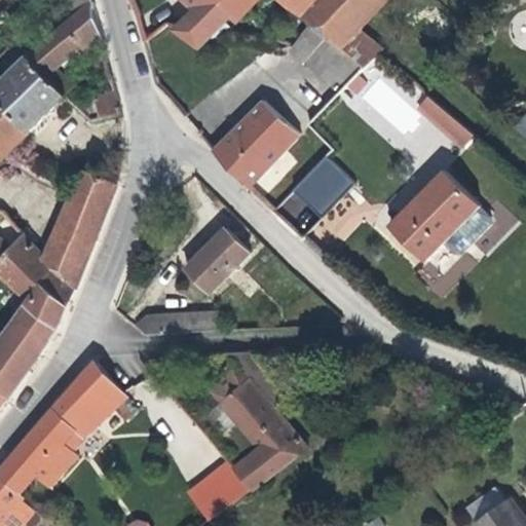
[(94,0),(37,0),(41,5),(48,0),(49,0),(67,0),(73,13),(45,36),(34,25),(11,47),(22,58),(29,50),(51,73),(81,49),(85,54),(105,39),(94,0)]
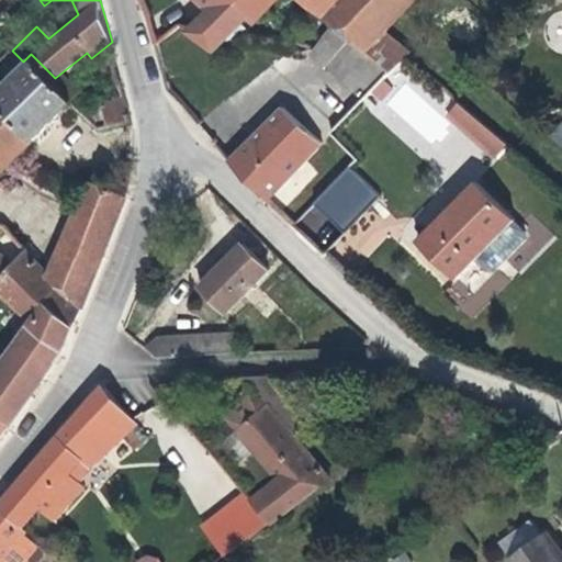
[(195,0),(206,9),(186,30),(216,53),(238,31),(247,33),(255,24),(232,0),(195,0)]
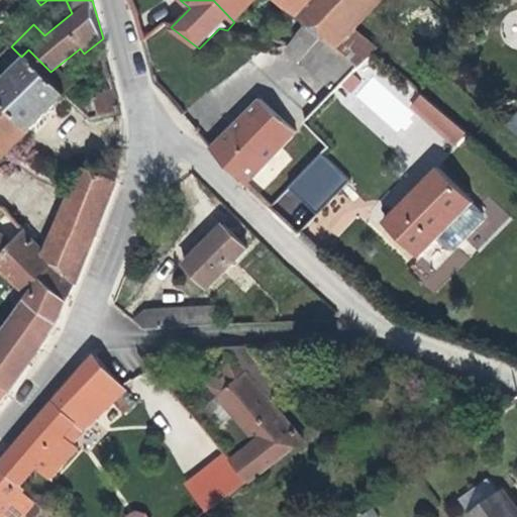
[(213,0),(234,22),(227,30),(290,46),(310,23),(339,48),(358,28),(384,0),(213,0)]
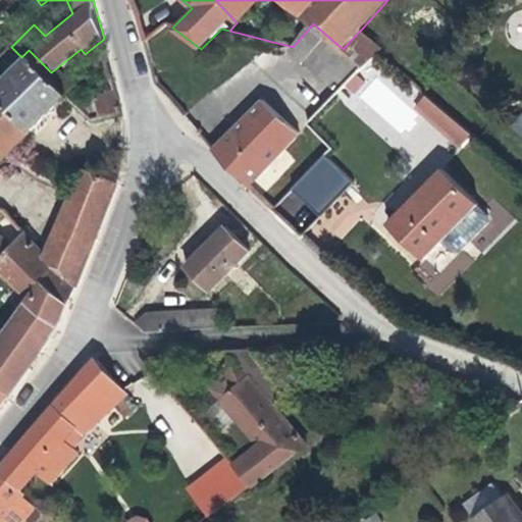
[(313,23),(293,47),(340,92),(364,66),(343,49),(313,23)]
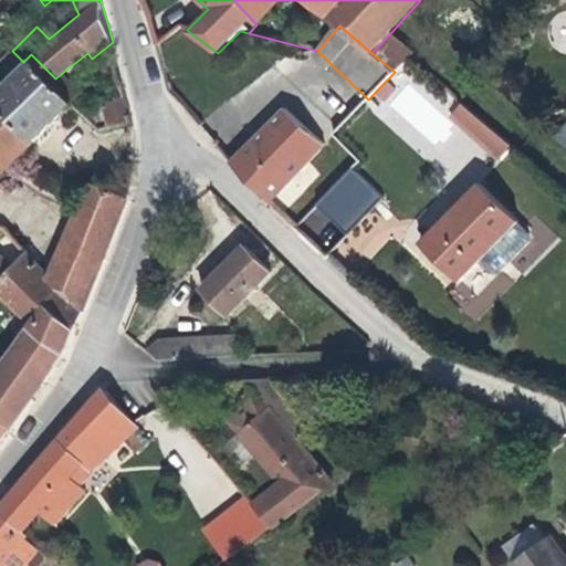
[(371,53),(395,72),(411,55),(416,51),(392,31),(371,53)]
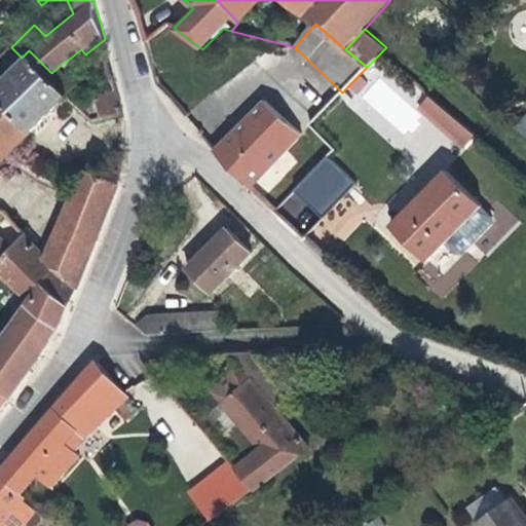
[(229,46),(222,40),(218,45),(224,51),(229,46)]
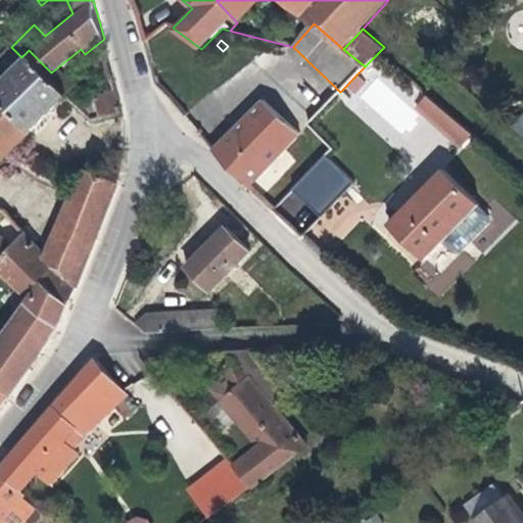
[(21,57),(0,78),(0,161),(9,152),(33,130),(31,129),(68,90),(51,73),(29,50),(21,57)]
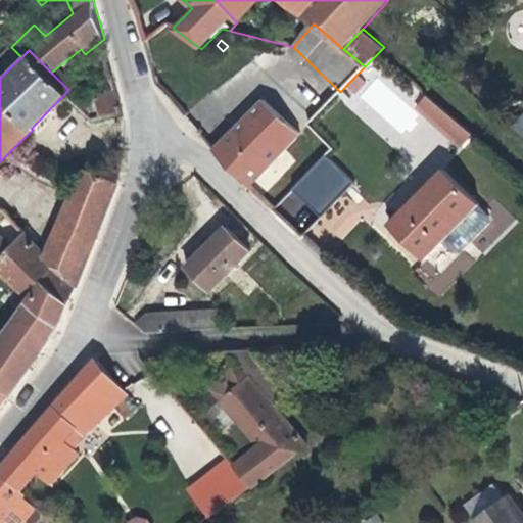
[(95,92),(101,112),(123,108),(116,87),(95,92)]
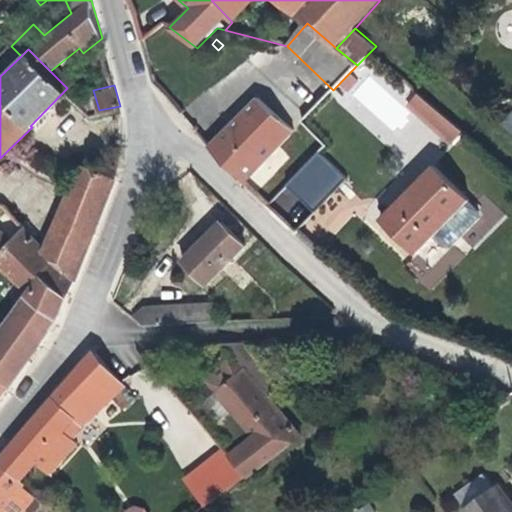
[(211,146),(245,182),(291,134),(258,100),(211,146)]
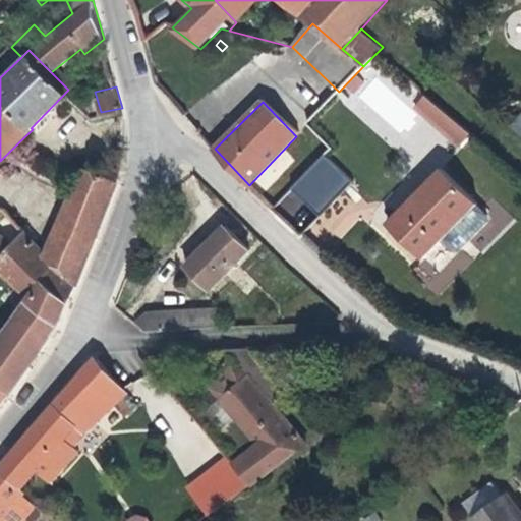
[(520,112),(509,126),(520,135),(520,112)]
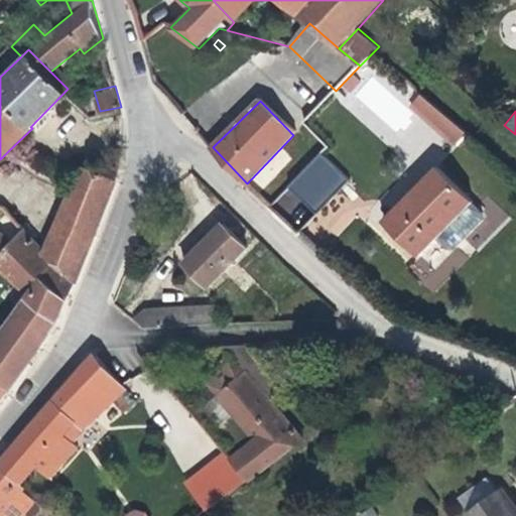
[(302,227),(348,177),(319,151),(273,201),(302,227)]
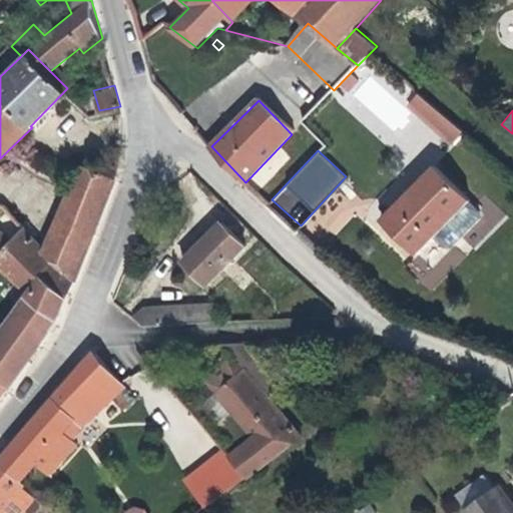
[(82,163),(76,177),(111,192),(117,178),(82,163)]
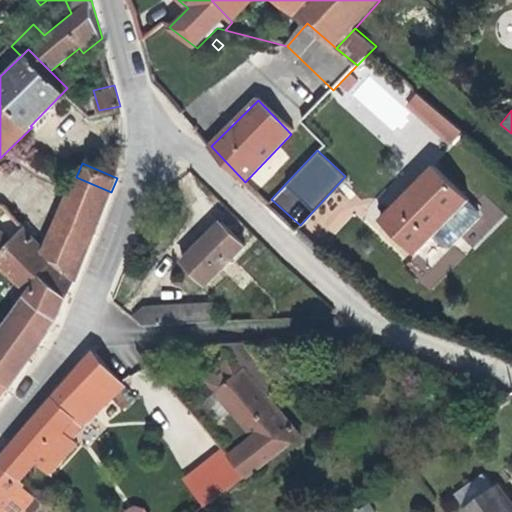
[(433,167),(383,217),(418,251),(431,237),(442,247),(449,247),(477,219),(477,211),(433,167)]
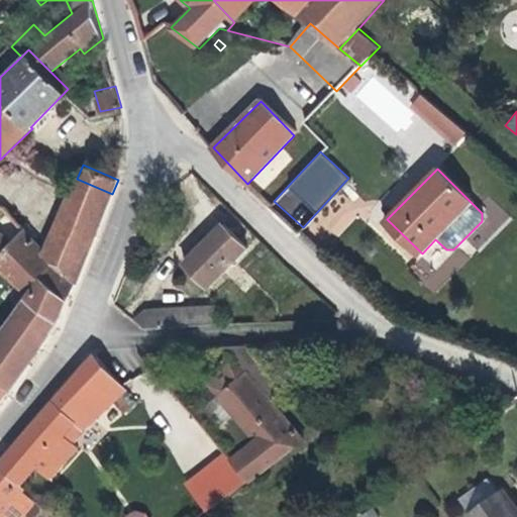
[(77,179),(47,249),(77,279),(112,194),(77,179)]
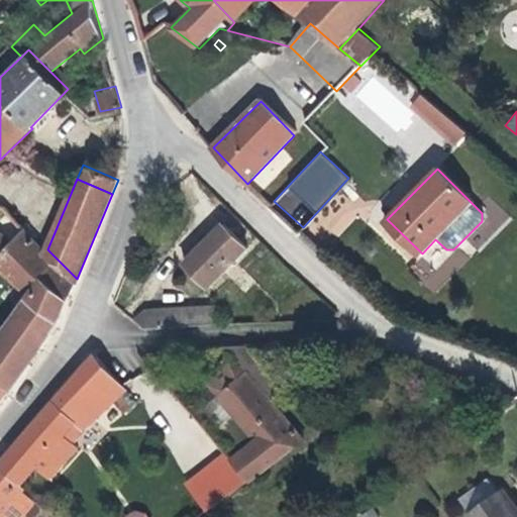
[(248,247),(223,224),(186,261),(211,285),(248,247)]
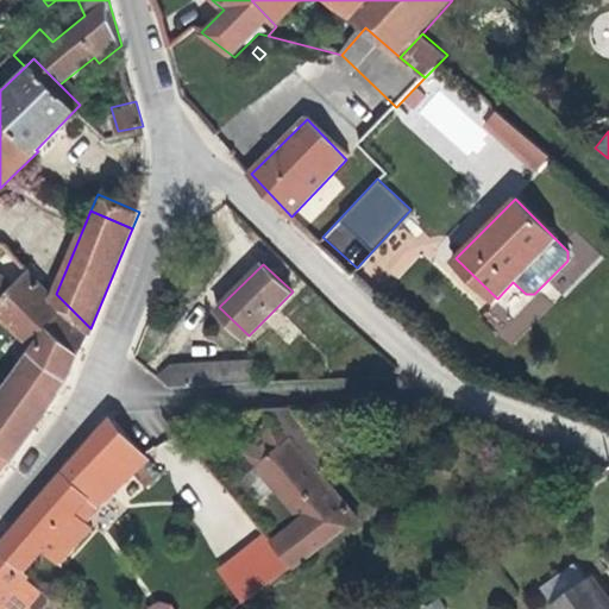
[(14,283),(0,269),(0,318),(31,349),(0,391),(0,450),(11,460),(71,374),(90,328),(56,294),(29,267),(14,283)]
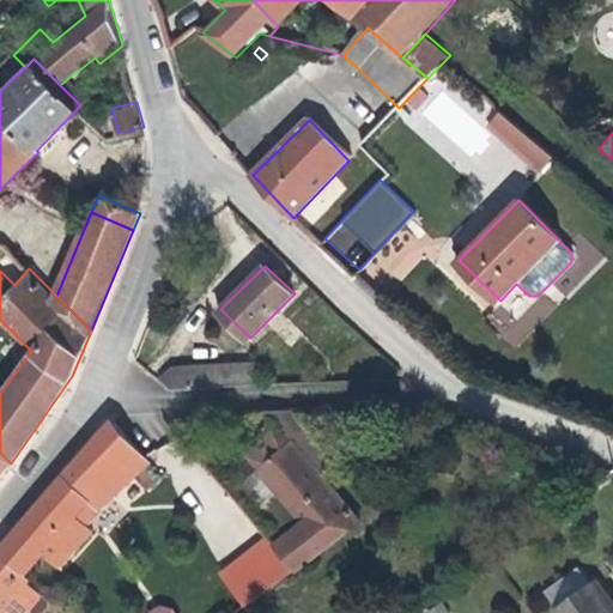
[(175,366),(162,378),(175,388),(217,382),(214,363),(175,366)]
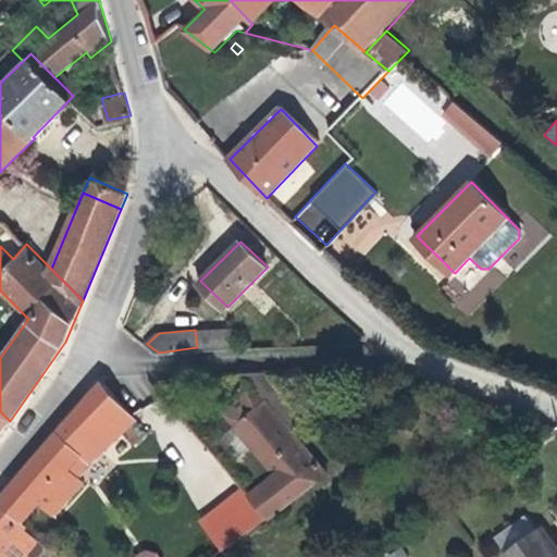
[(265,369),(240,370),(255,385),(292,429),(306,415),(265,369)]
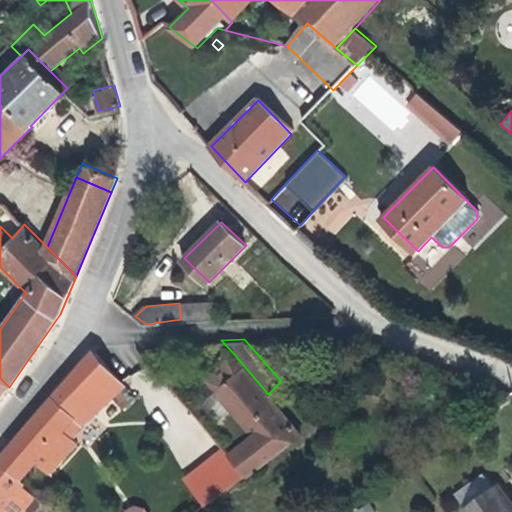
[(137,346),(97,350),(120,378),(128,371),(125,367),(129,364),(124,358),(137,346)]
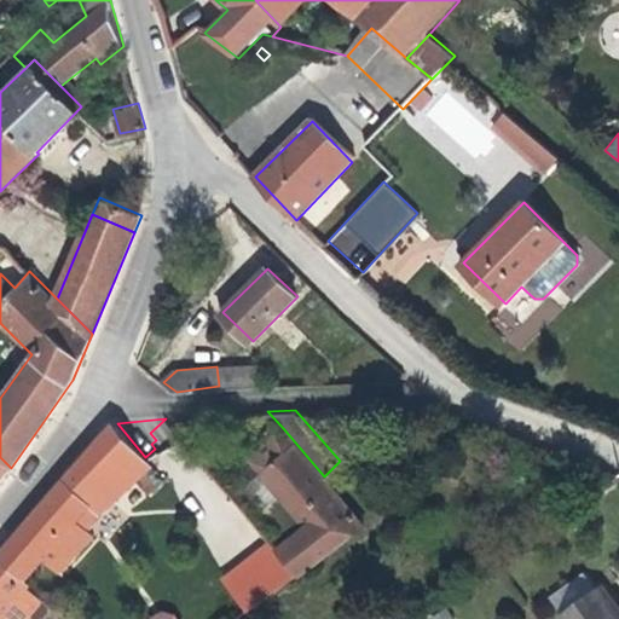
[(117,423),(0,555),(0,556),(23,578),(38,563),(50,568),(117,499),(104,486),(123,469),(140,485),(156,470),(145,457),(117,423)]
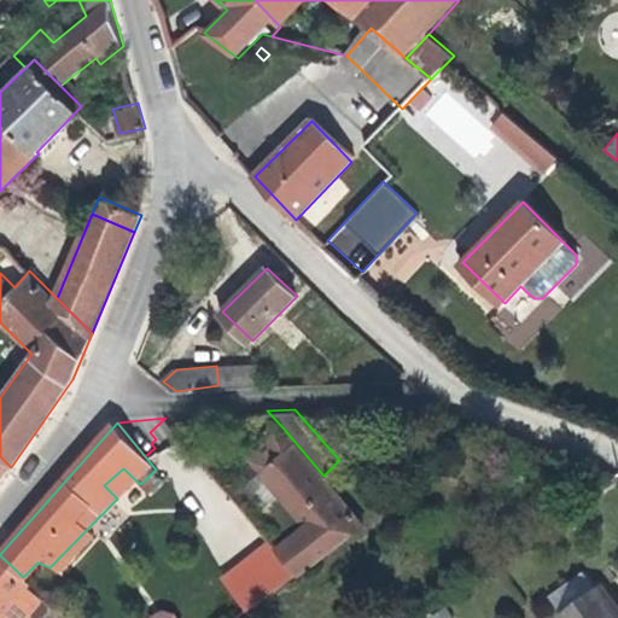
[(299,575),(366,524),(324,476),(283,427),(248,456),(303,522),(275,547),(299,575)]
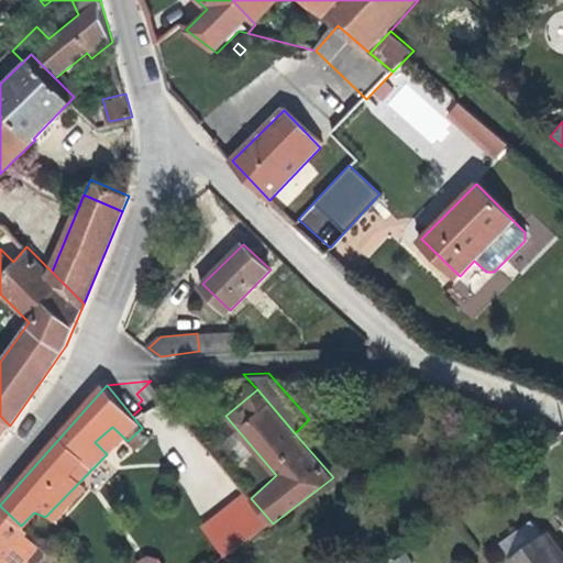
[(0,438),(10,426),(0,416),(0,438)]
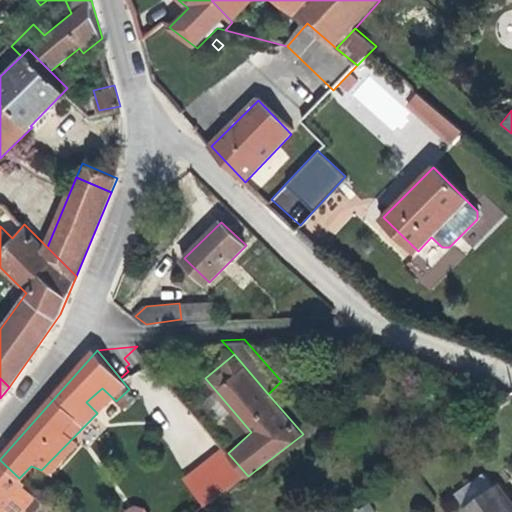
[(170,444),(164,437),(152,446),(158,454),(170,444)]
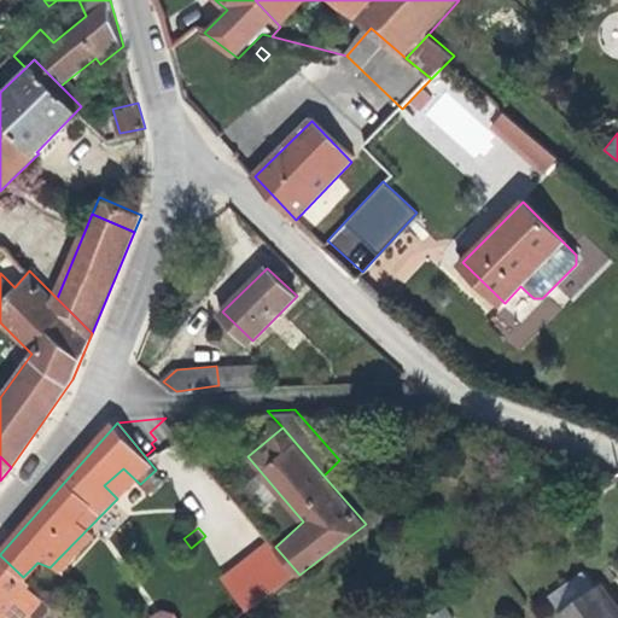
[(299,575),(275,547),(250,566),(272,594),(299,575)]
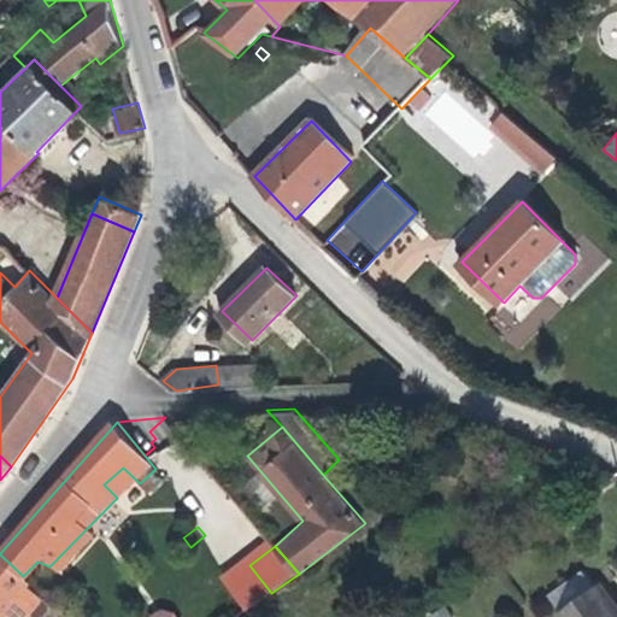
[(23,576),(0,554),(0,616),(3,616),(5,615),(6,616),(30,616),(47,599),(33,585),(23,576)]
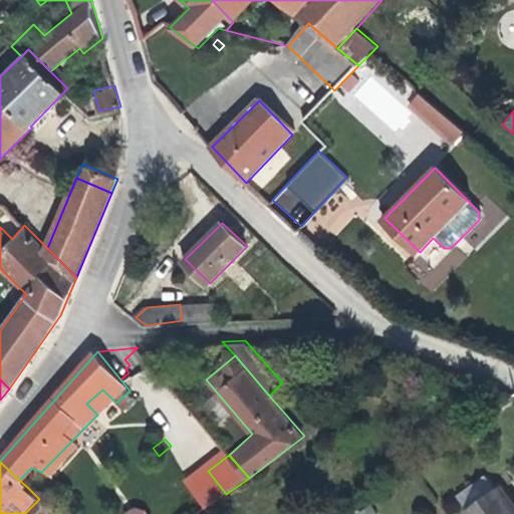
[(471,506),(500,486),(490,471),(461,492),(471,506)]
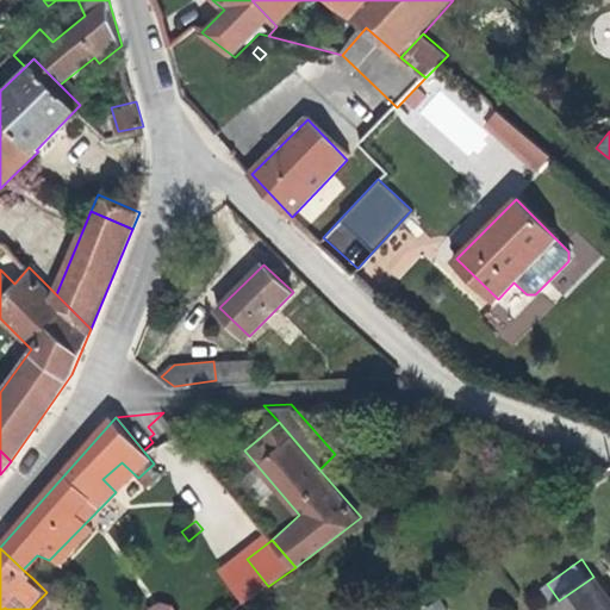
[(609,609),(609,598),(593,577),(553,604),(556,609),(609,609)]
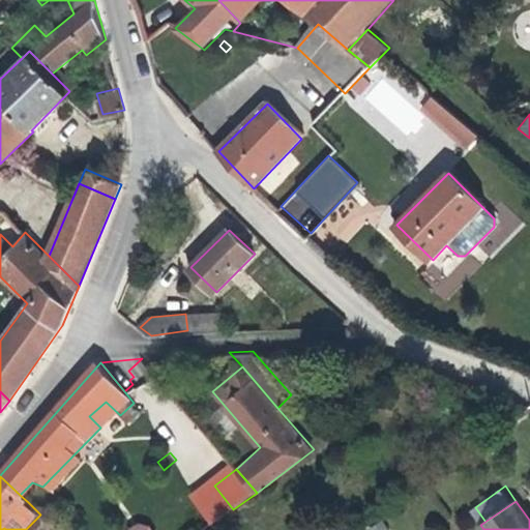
[(198,529),(208,522),(195,505),(171,525),(174,529),(198,529)]
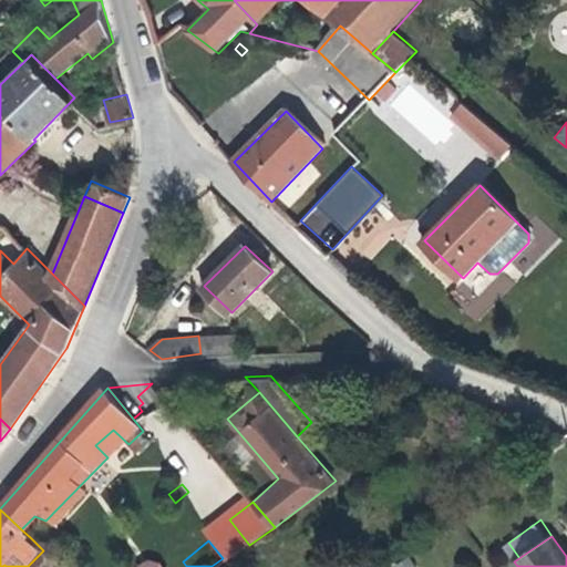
[(39,566),(51,556),(45,552),(32,564),(34,566),(39,566)]
